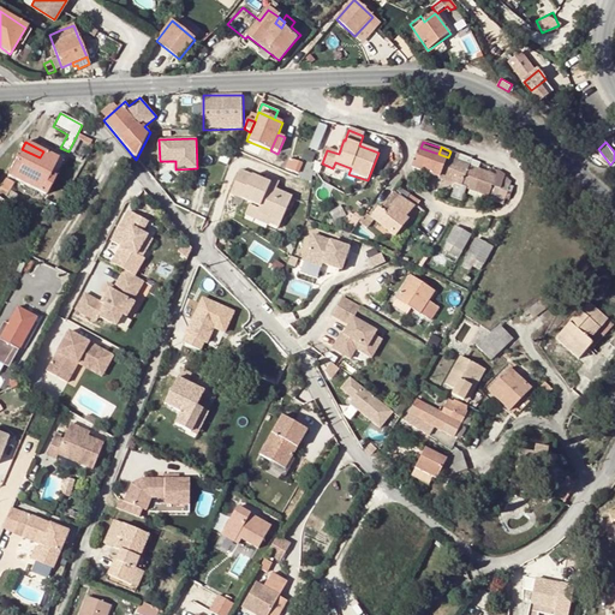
[(412,167),(431,174),(439,154),(421,148),(412,167)]
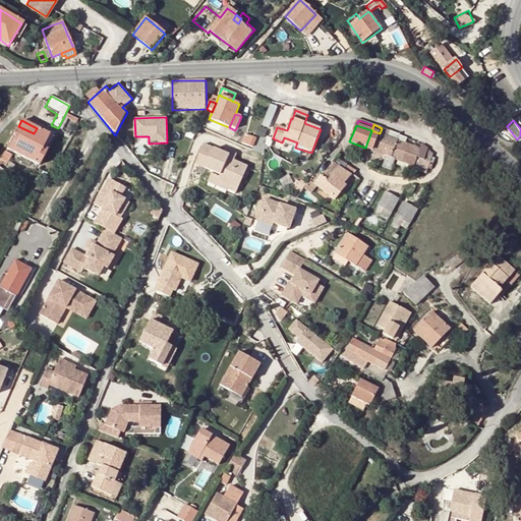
[(34,133),(18,126),(7,149),(38,166),(44,156),(39,153),(42,148),(49,135),(37,128),(34,133)]
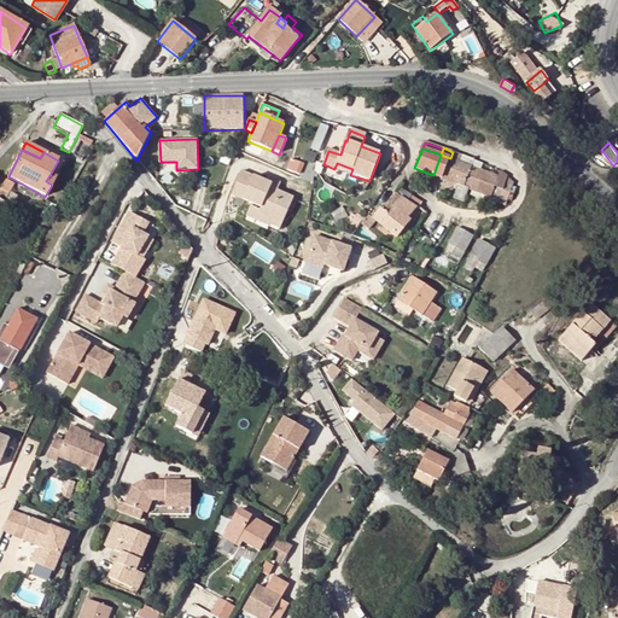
[(458,162),(460,155),(453,152),(450,158),(458,162)]
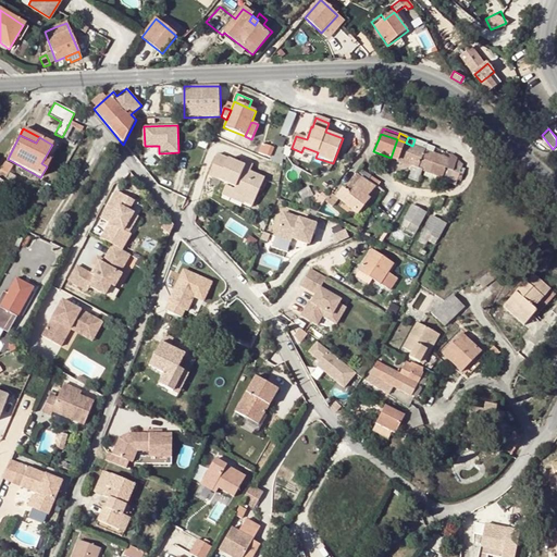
[(391,158),(398,161),(406,143),(397,139),(391,158)]
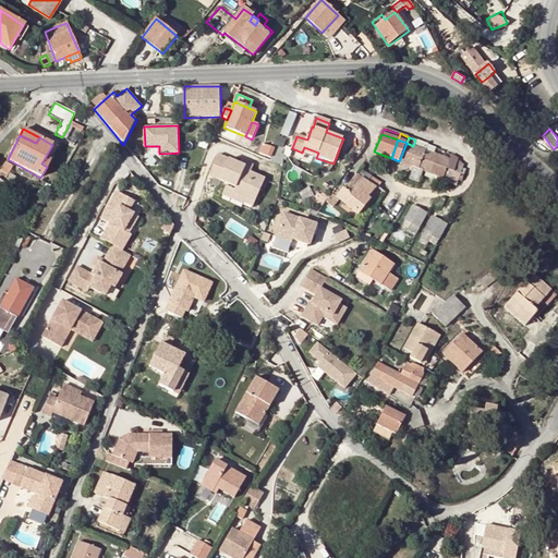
[(413,146),(426,150),(428,145),(415,140),(413,146)]
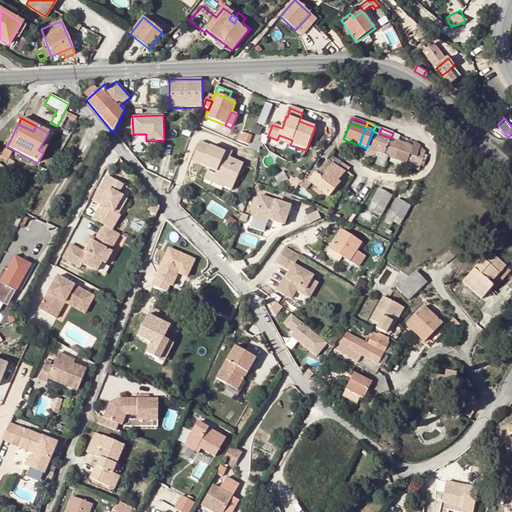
[(373,150),(379,134),(373,131),(366,148),(368,149),(365,158),(374,161),(375,157),(378,151),(373,150)]
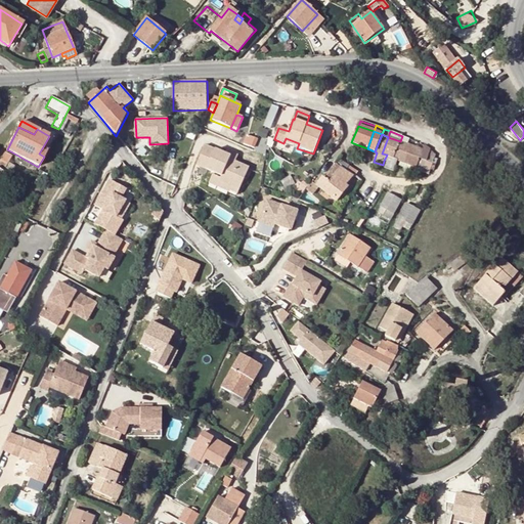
[(243,147),(248,149),(253,137),(247,135),(243,147)]
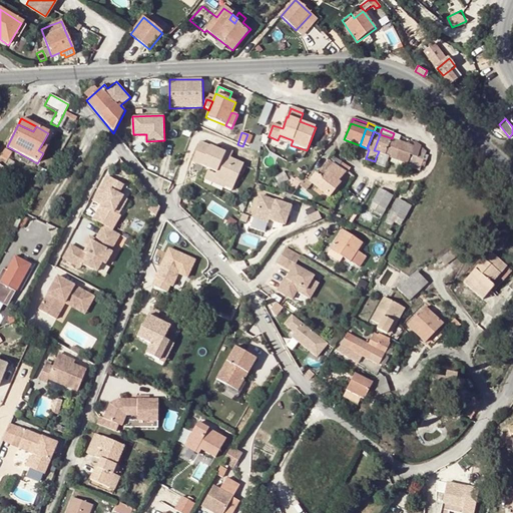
[(248,148),(252,136),(247,134),(242,146),(248,148)]
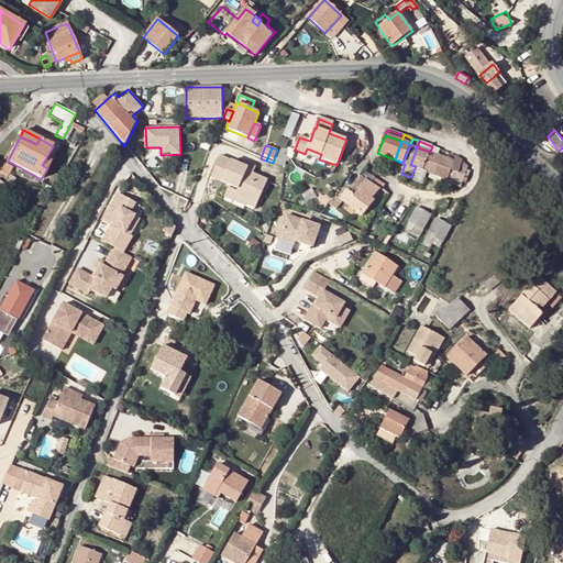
[(423,170),(430,152),(417,147),(410,165),(416,166),(412,173),(416,174),(414,180),(422,184),(428,172),(423,170)]
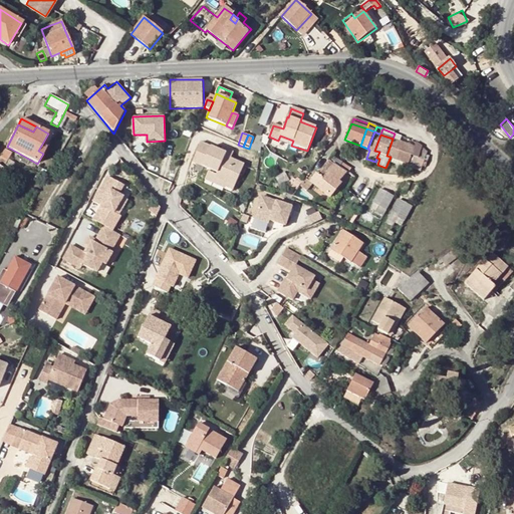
[(278,141),(291,146),(293,141),(280,136),(278,141)]
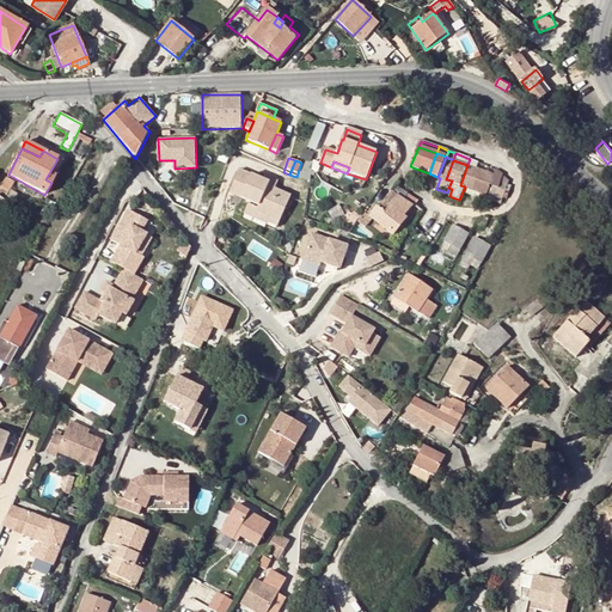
[(476,169),(467,165),(460,185),(465,187),(469,188),(472,179),(476,169)]
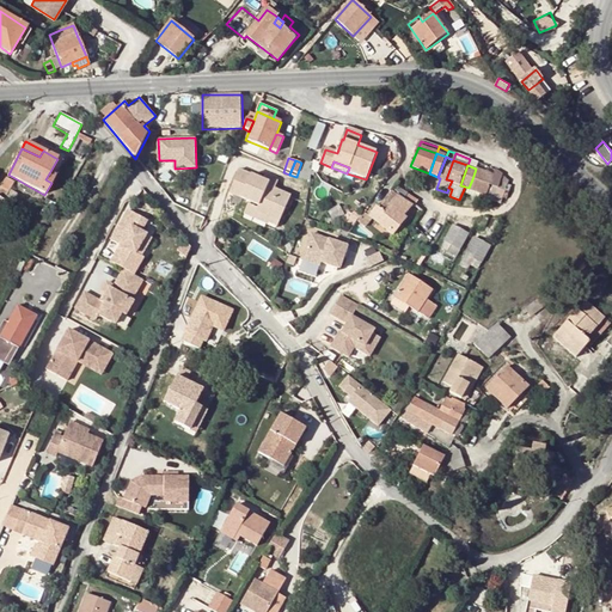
[(259,206),(257,213),(280,222),(292,196),(282,191),(276,189),(268,187),(270,182),(263,179),(239,169),(230,194),(250,202),(259,206)]
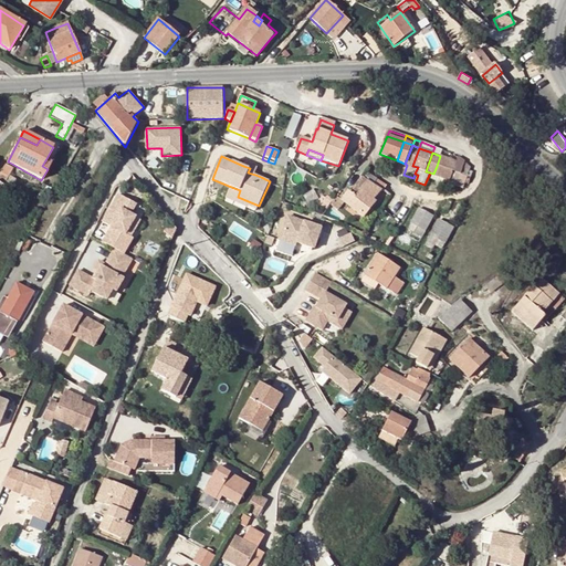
[(440,156),(437,166),(444,169),(448,159),(440,156)]
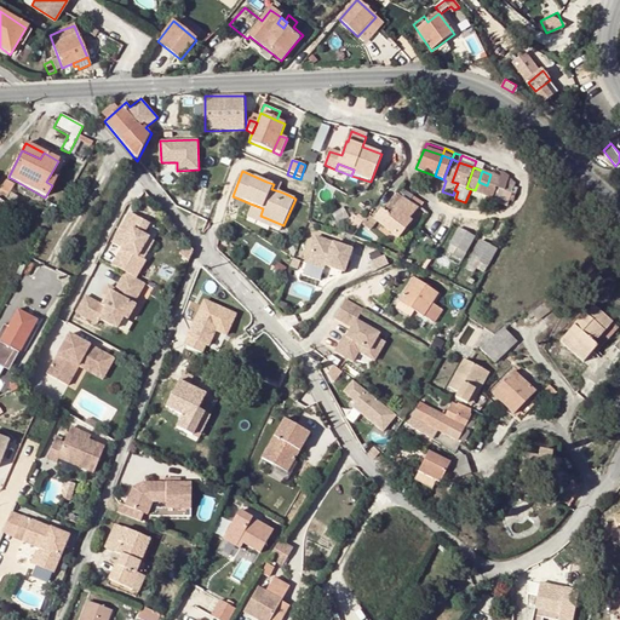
[(506,185),(509,178),(503,172),(500,178),(497,188),(504,190),(501,201),(509,204),(510,201),(514,202),(517,190),(515,189),(506,185)]
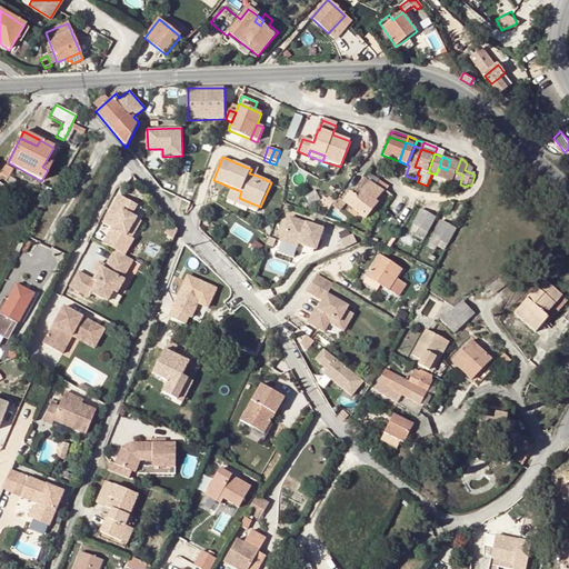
[(451,186),(452,181),(456,172),(459,163),(450,160),(447,170),(439,167),(436,175),(449,180),(448,185),(451,186)]
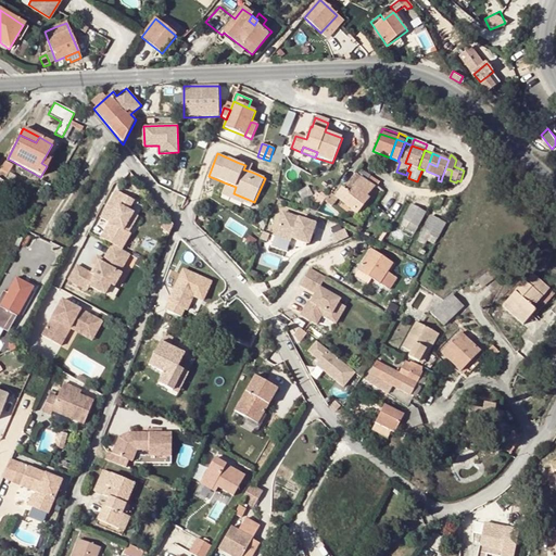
[(253,164),(241,159),(239,163),(245,165),(243,169),(251,172),(253,164)]
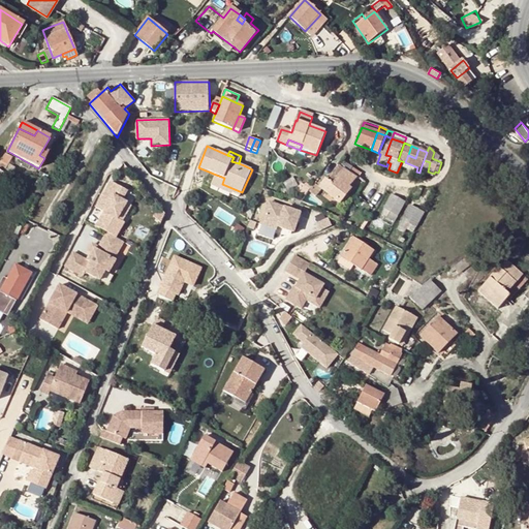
[(4,154),(0,161),(0,170),(3,173),(11,158),(4,154)]
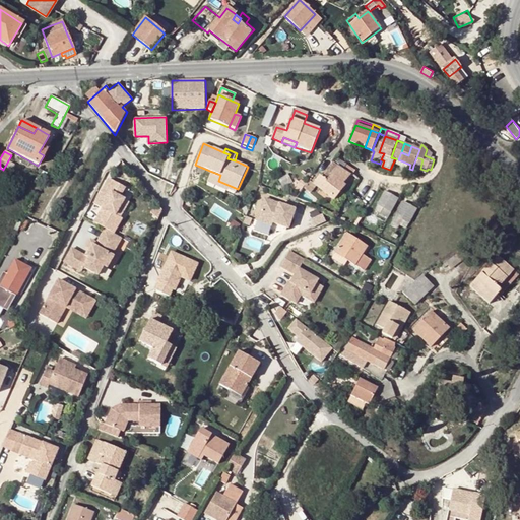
[(416,157),(413,166),(420,169),(423,159),(416,157)]
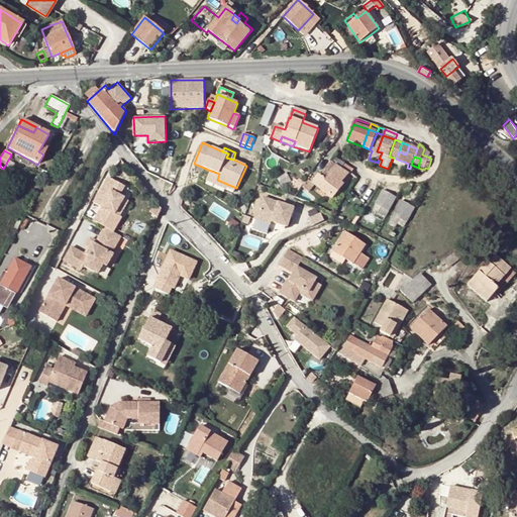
[(339,160),(336,165),(342,169),(345,164),(339,160)]
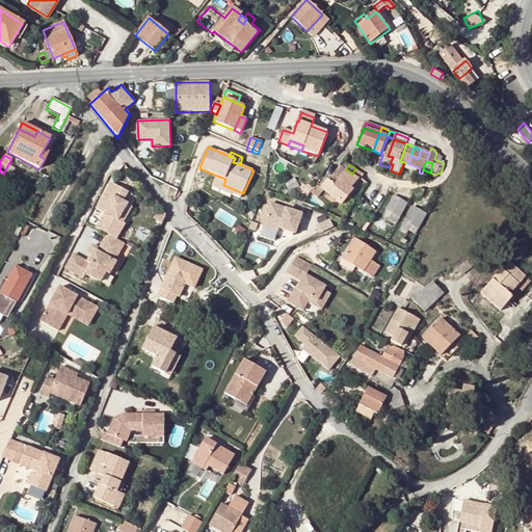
[(352,174),(358,178),(361,179),(364,174),(355,168),(352,174)]
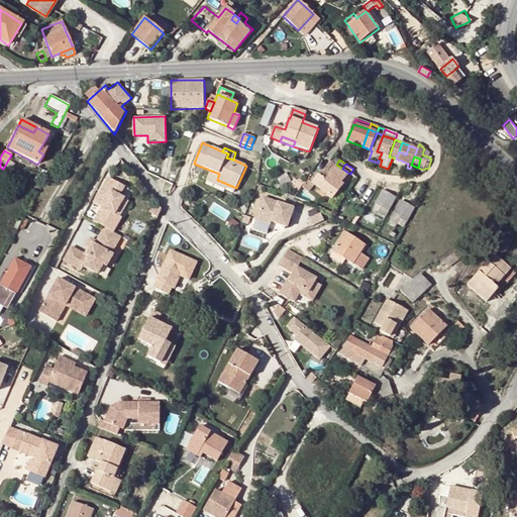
[(342,169),(336,165),(324,180),(318,175),(312,183),(331,200),(343,186),(341,183),(348,173),(342,169)]
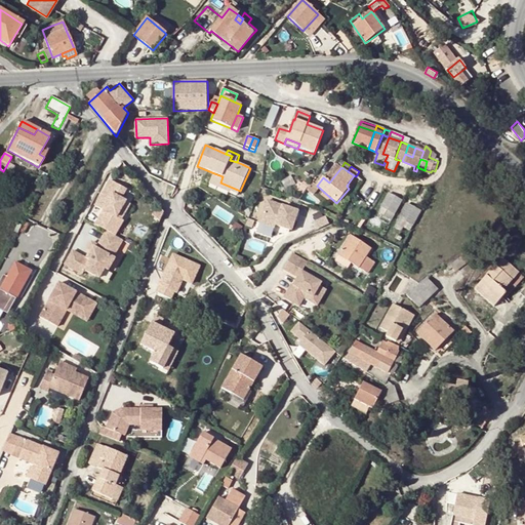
[(223,176),(214,173),(209,185),(217,189),(220,183),(223,176)]
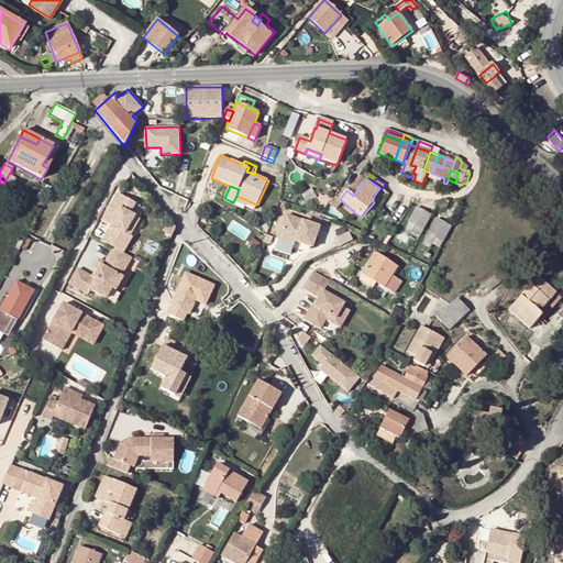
[(111,225),(102,242),(114,247),(124,253),(132,236),(125,232),(134,216),(129,212),(134,202),(117,194),(102,221),(111,225)]
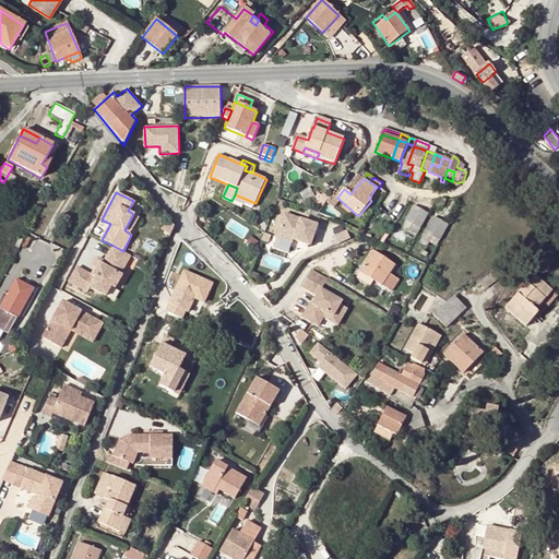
[(256,203),(235,194),(232,201),(244,205),(245,204),(246,205),(253,207),(256,203)]
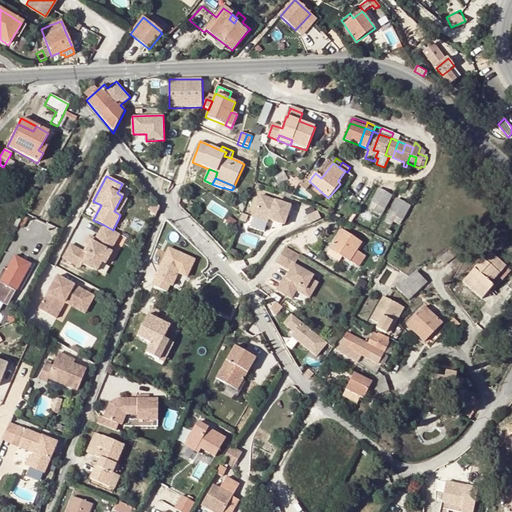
[(297,188),(300,184),(294,180),(291,184),(290,186),(295,189),(297,188)]
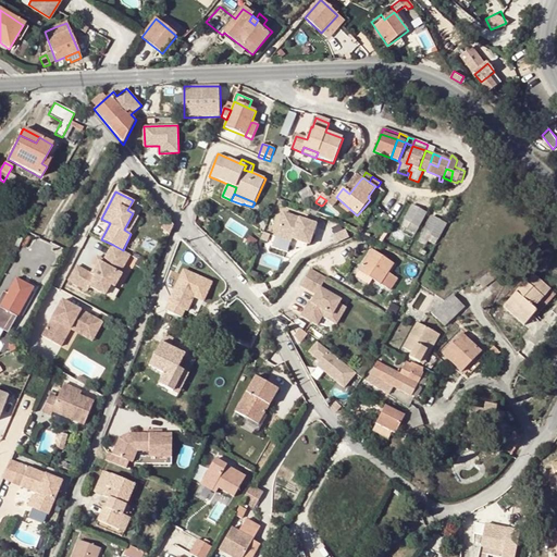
[(317,213),(322,214),(326,207),(323,205),(321,206),(317,213)]
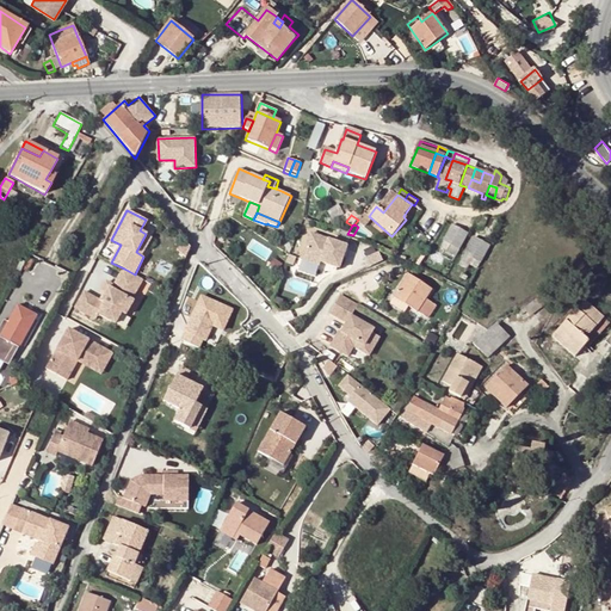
[(444,241),(460,250),(468,234),(452,226),(444,241)]
